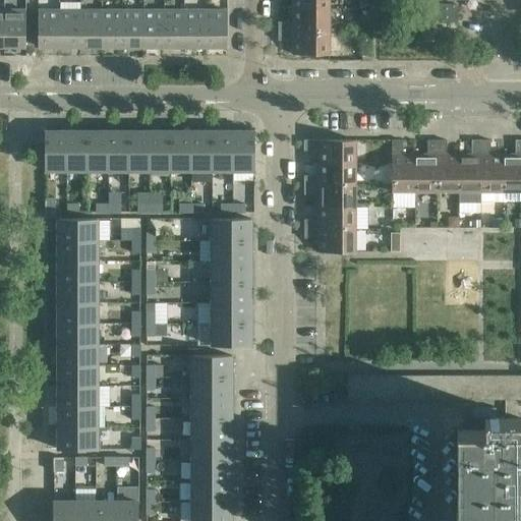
[(292,0),(292,8),(330,8),(329,0),(292,0)]
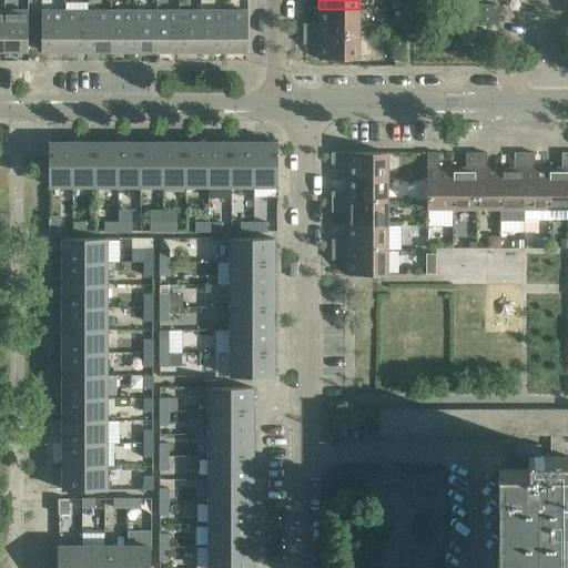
[(304,22),(304,33),(359,33),(359,9),(318,9),(318,28),(316,28),(313,23),(313,22),(304,22)]
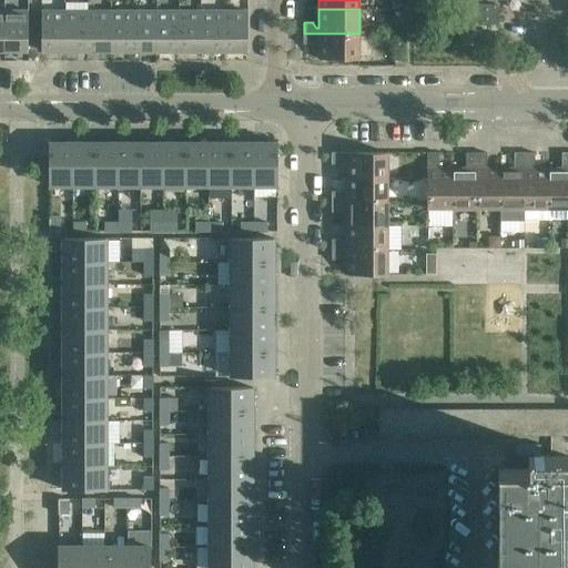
[(6,10),(6,50),(29,50),(29,10),(6,10)]
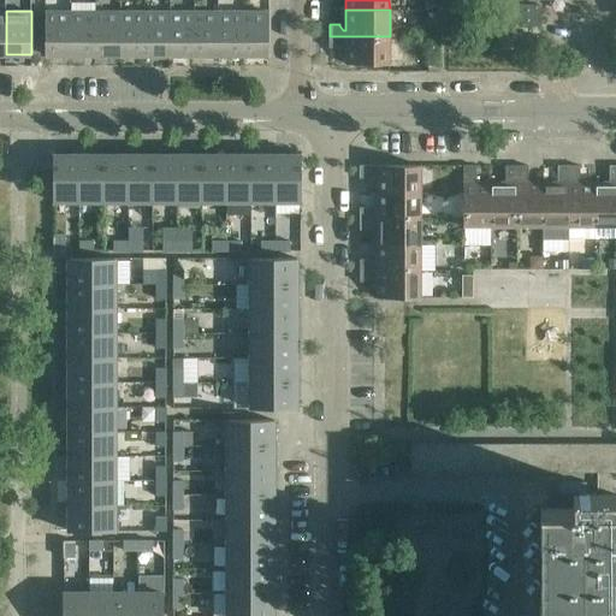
[(46,11),(46,54),(70,54),(70,11),(46,11)]
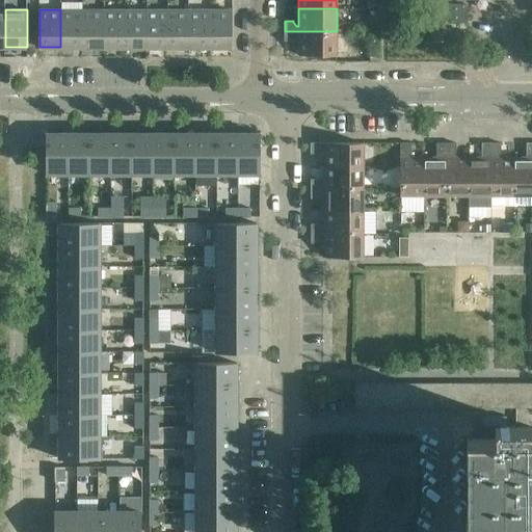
[(60,9),(60,47),(82,47),(82,9),(60,9)]
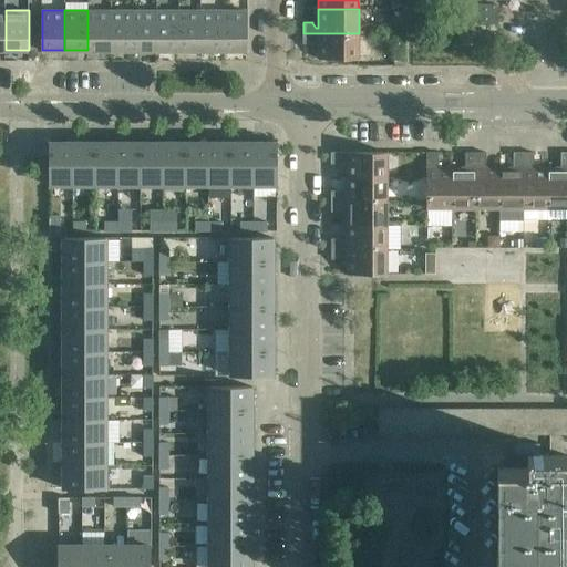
[(88,10),(88,50),(111,50),(111,10),(88,10)]
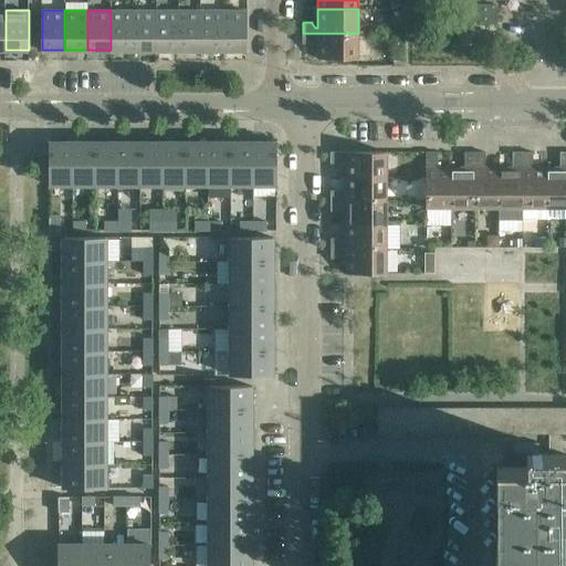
[(111,10),(111,50),(133,50),(133,10),(111,10)]
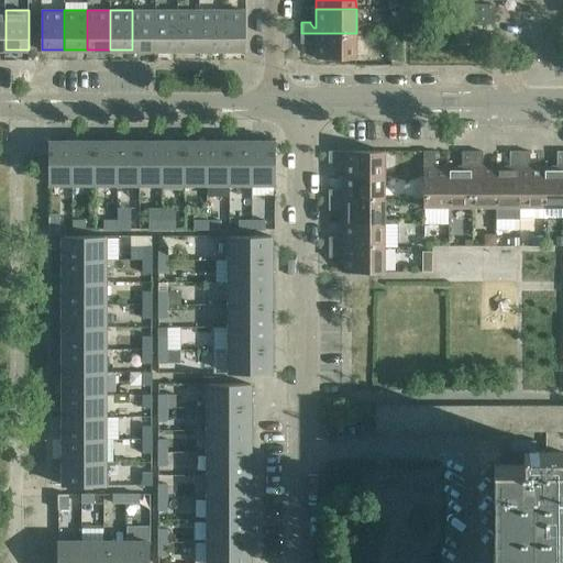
[(132,10),(132,50),(155,50),(155,10),(132,10)]
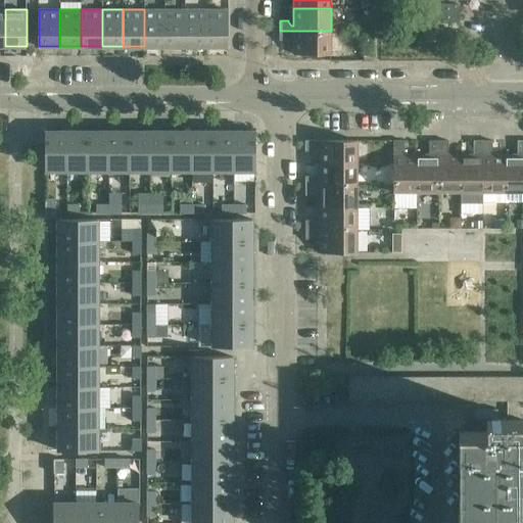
[(144,9),(144,46),(164,46),(164,9),(144,9)]
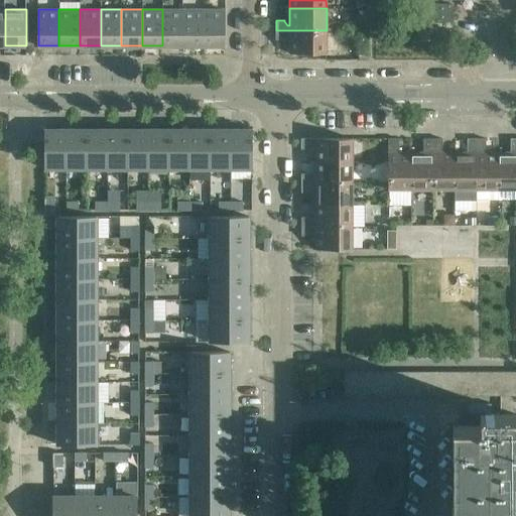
[(162,9),(162,45),(183,45),(183,9),(162,9)]
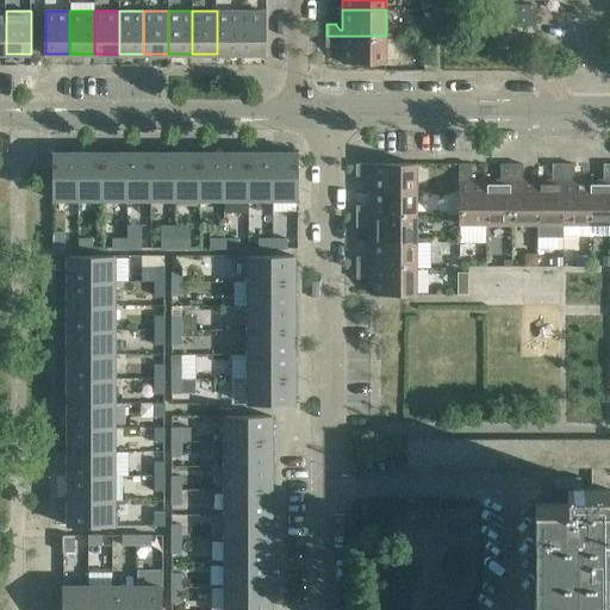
[(217,11),(217,54),(242,54),(242,11),(217,11)]
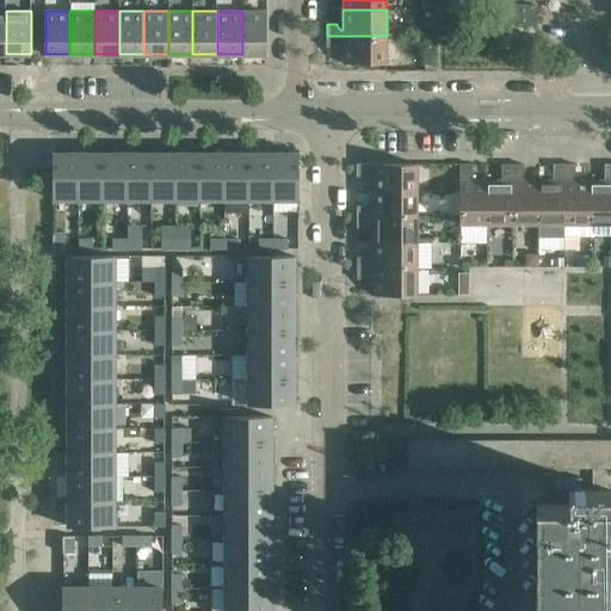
[(242,11),(242,54),(267,54),(267,11),(242,11)]
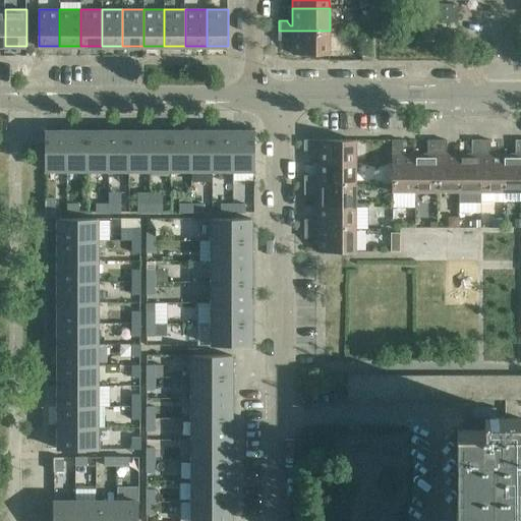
[(279,31),(278,40),(287,40),(287,39),(290,35),(292,35),(292,53),(330,53),(330,31),(279,31)]
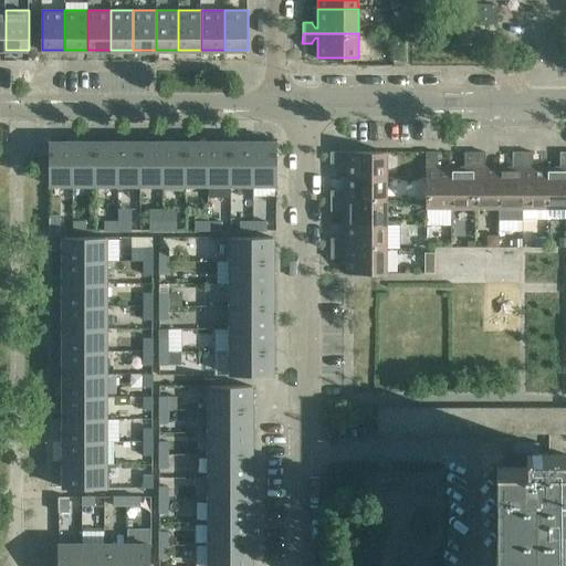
[(73,185),(73,142),(49,142),(49,157),(49,185),(73,185)]
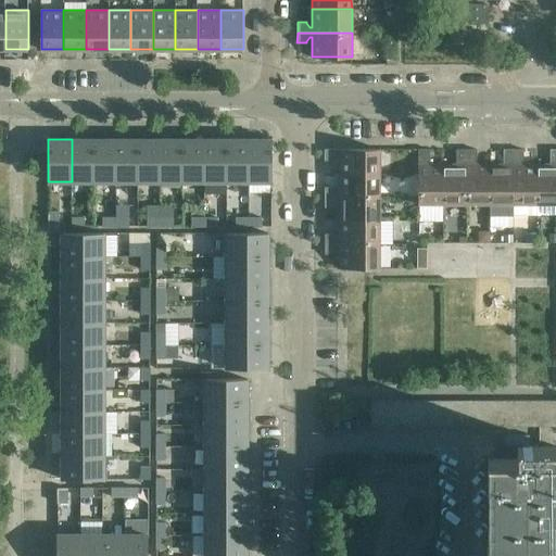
[(93,181),(93,139),(72,139),(72,181),(93,181)]
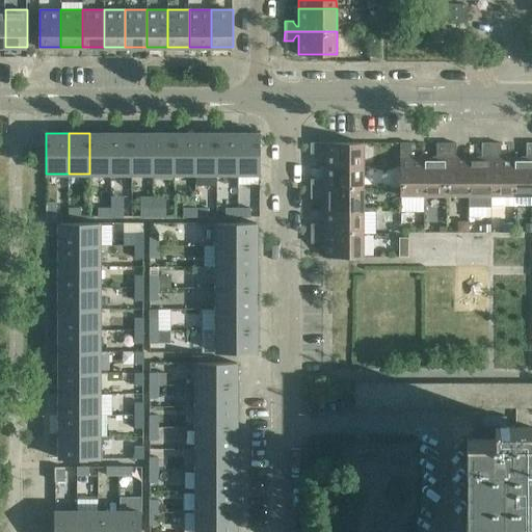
[(110,174),(110,133),(89,133),(89,174),(110,174)]
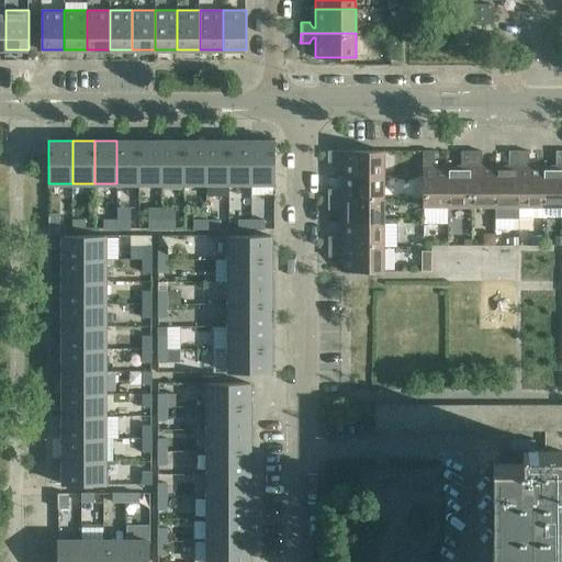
[(139,183),(139,141),(116,141),(116,183),(139,183)]
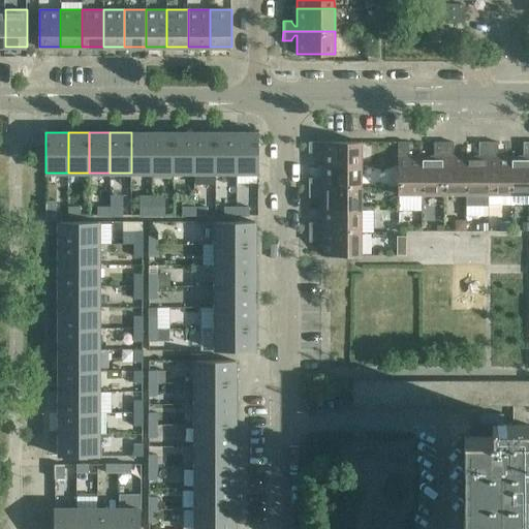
[(152,173),(152,132),(131,132),(131,173),(152,173)]
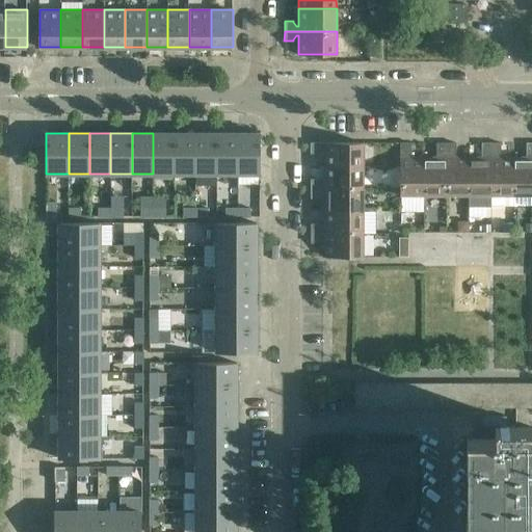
[(175,174),(175,133),(153,133),(153,174),(175,174)]
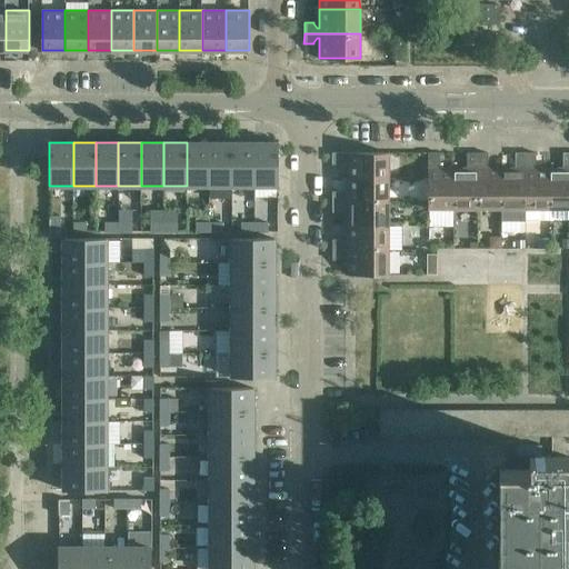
[(209,186),(209,142),(187,142),(187,186),(209,186)]
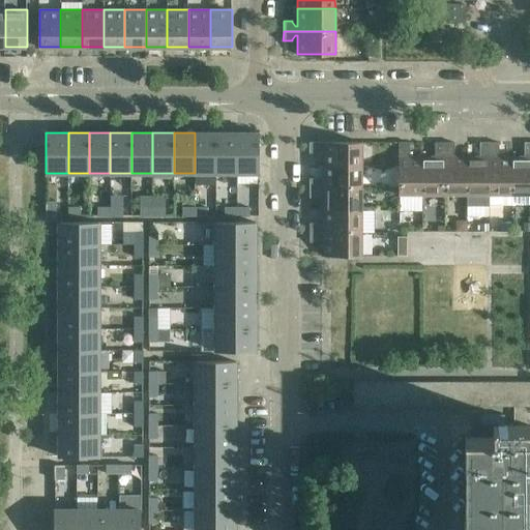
[(215,173),(215,133),(195,133),(195,173),(215,173)]
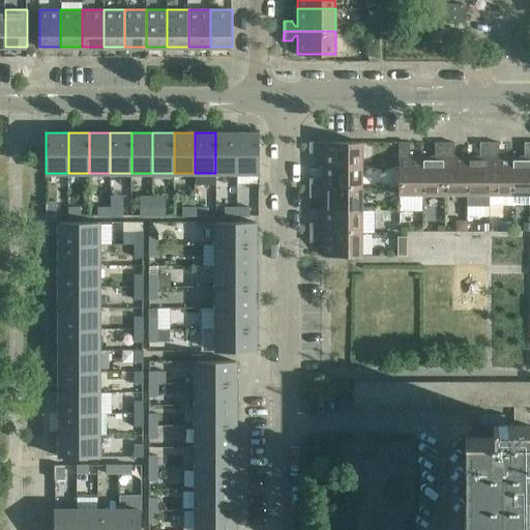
[(237,173),(237,133),(215,133),(215,173),(237,173)]
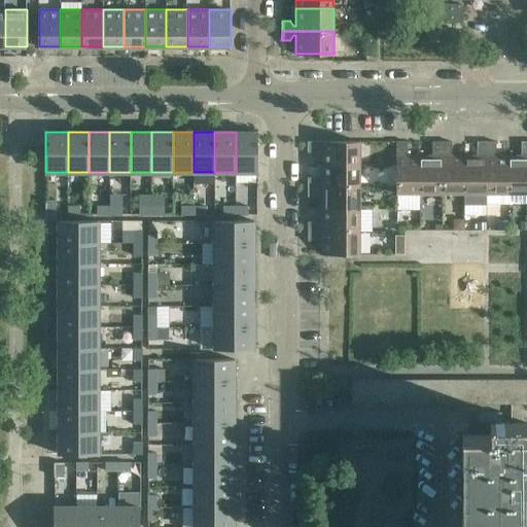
[(257,132),(236,132),(236,172),(236,182),(256,182),(256,172),(257,172),(257,132)]
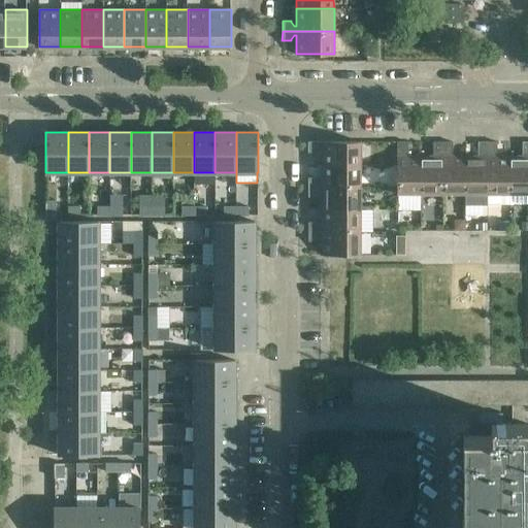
[(477,156),(464,156),(464,193),(464,204),(487,204),(487,193),(487,141),(477,140),(477,156)]
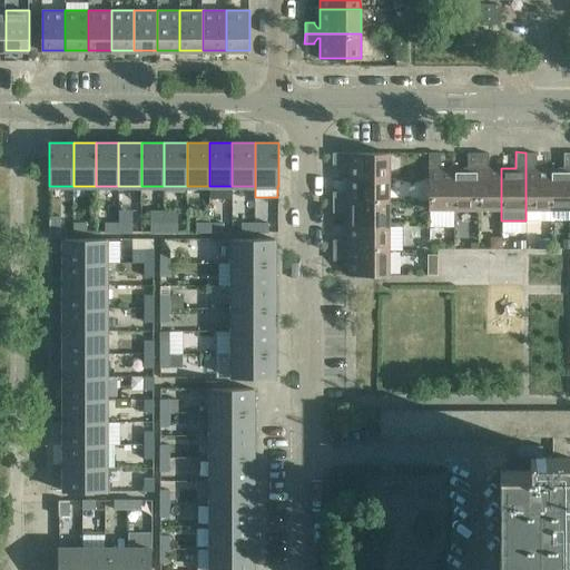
[(563,169),(549,168),(549,209),(569,208),(569,151),(564,153),(563,169)]
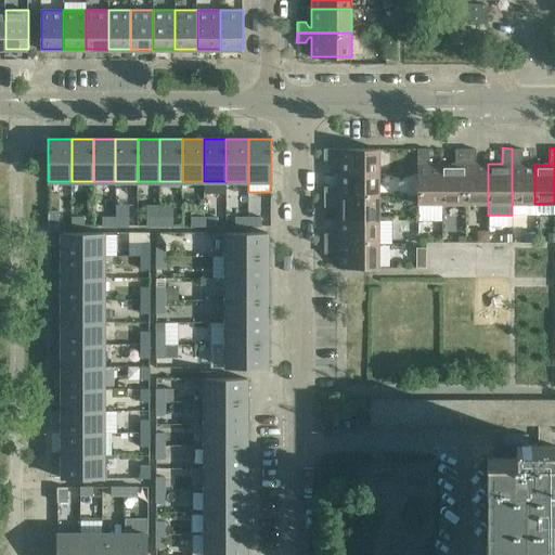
[(324,159),(325,159),(339,159),(339,173),(378,173),(378,150),(324,149),(324,159)]
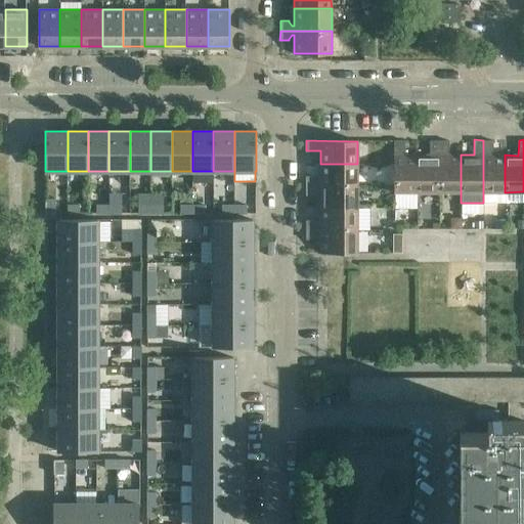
[(395,140),(395,191),(417,191),(417,155),(405,155),(405,140),(395,140)]
